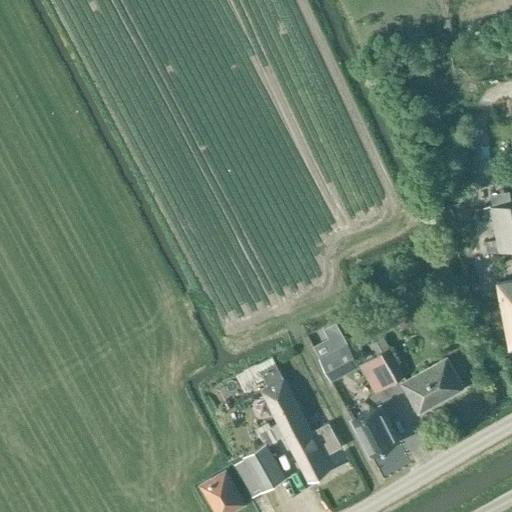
[(498,253),(511,250),(511,202),(490,206),(498,253)]
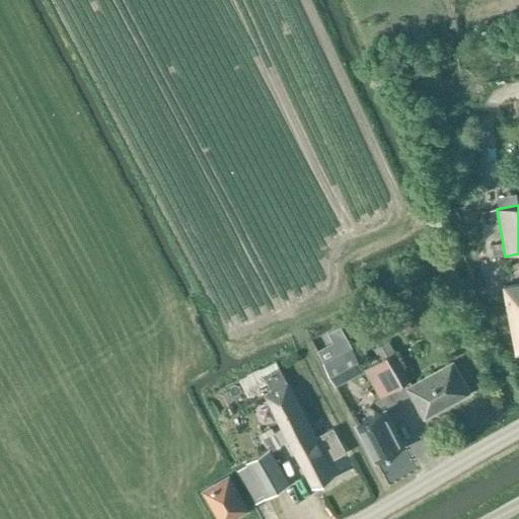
[(518,282),(510,284),(505,285),(516,353),(518,351),(518,282)]
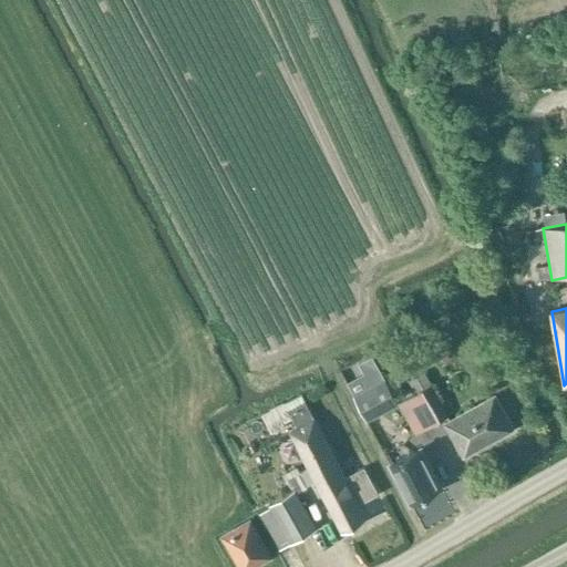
[(447,415),(430,384),(423,372),(408,380),(415,393),(399,402),(397,403),(398,405),(414,435),(447,415)]
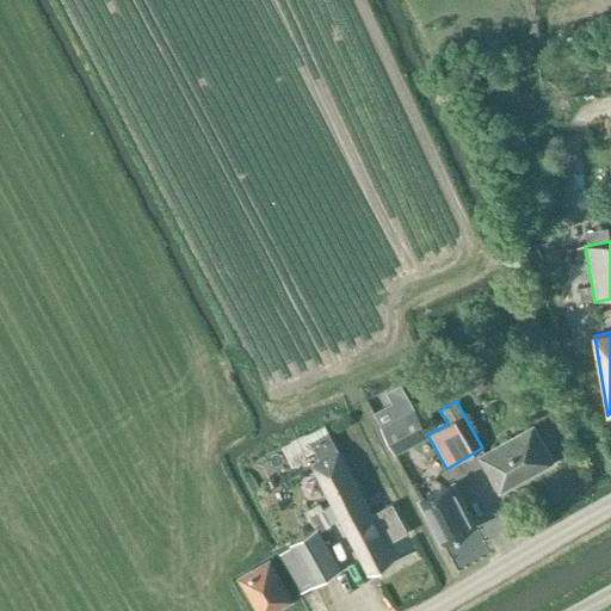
[(430,433),(427,429),(417,409),(381,427),(395,455),(429,437),(427,434),(430,433)]
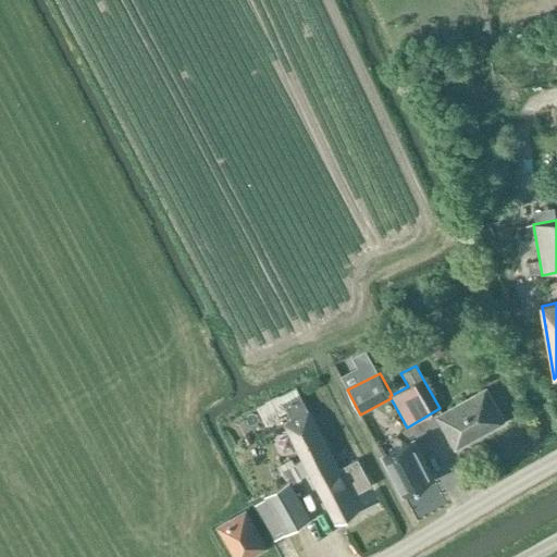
[(296,387),(279,396),(292,421),(284,425),(301,459),(294,463),(300,477),(308,472),(333,459),(308,412),(296,387)]
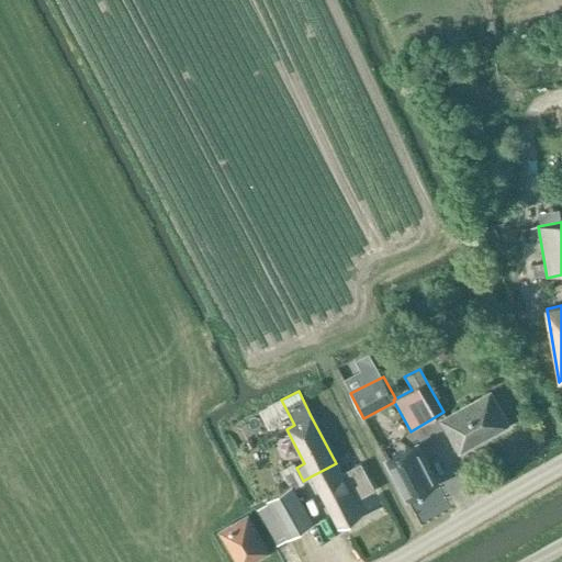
[(489,393),(441,419),(459,453),(507,426),(489,393)]
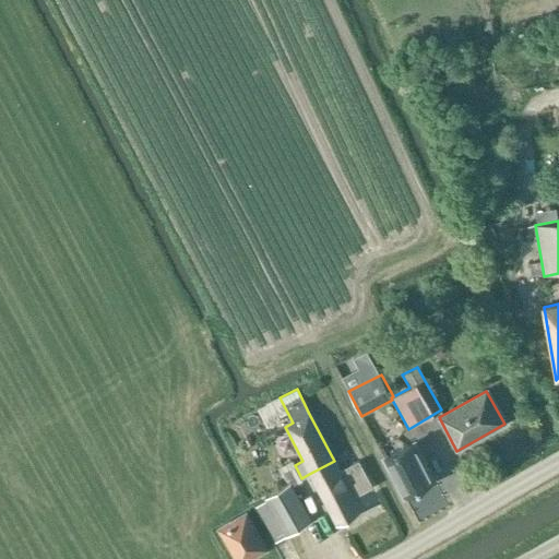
[(266,425),(277,419),(270,404),(259,409),(266,425)]
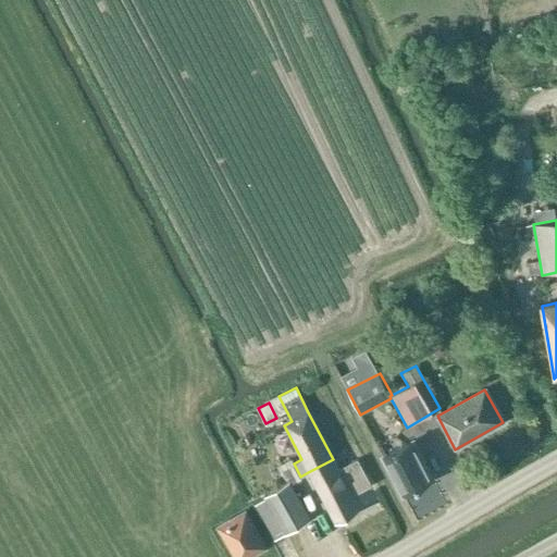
[(434,479),(421,455),(412,438),(382,455),(391,471),(404,495),(434,479)]
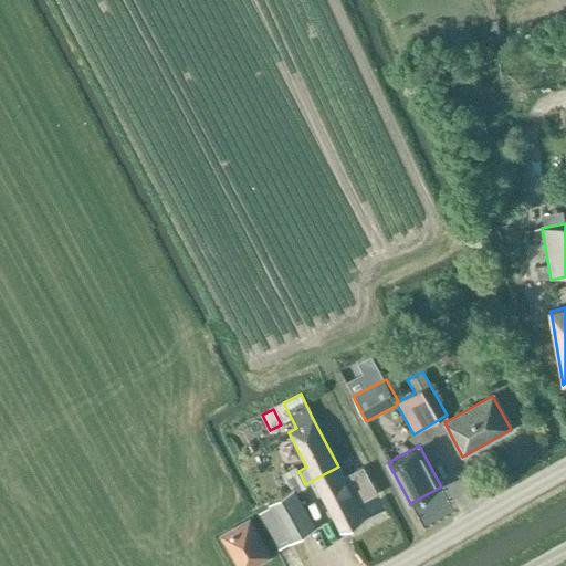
[(363,467),(344,478),(338,467),(313,480),(339,531),(365,516),(358,503),(377,493),(363,467)]
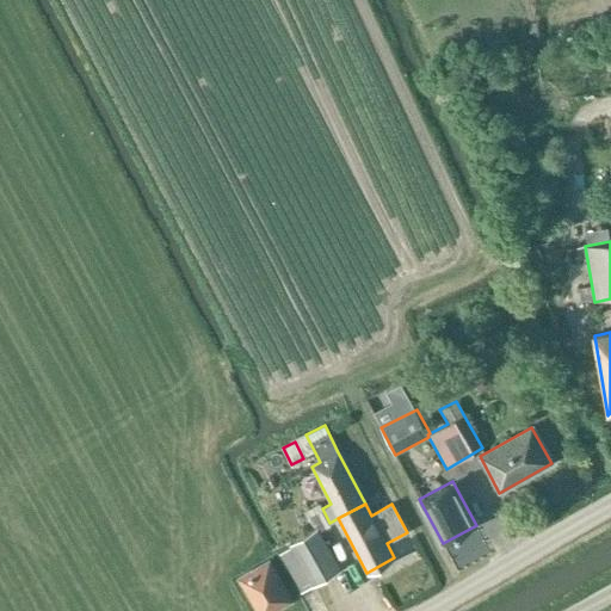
[(339,569),(318,531),(316,529),(290,544),(290,547),(281,551),(302,591),(339,569)]
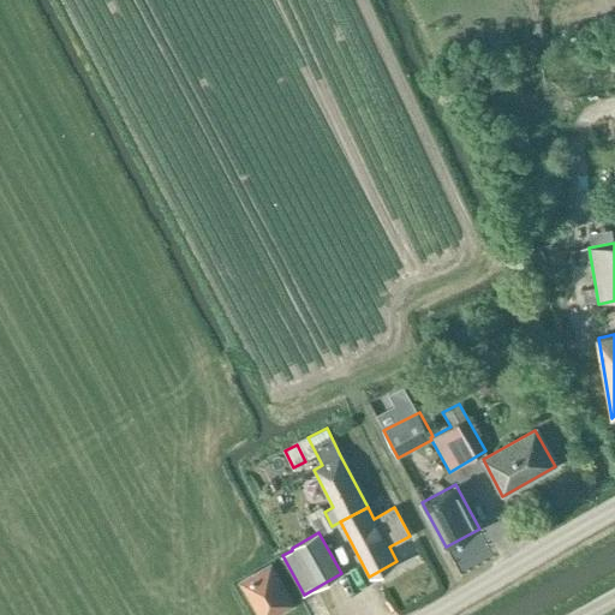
[(243,581),(262,614),(270,614),(292,603),(270,566),(243,581)]
